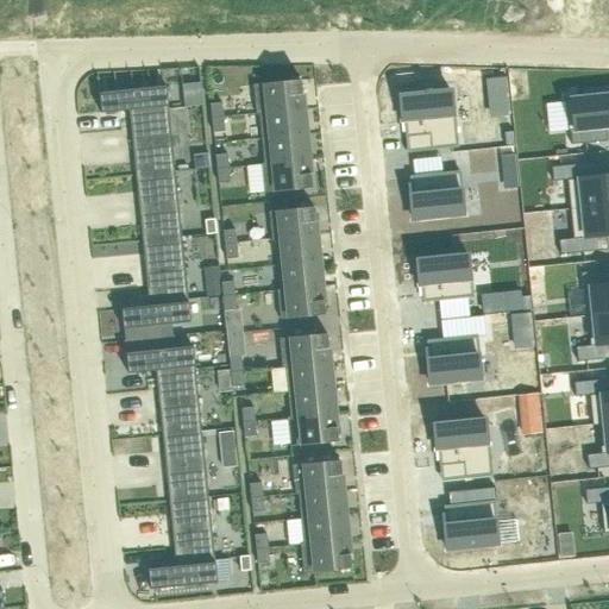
[(301,81),(252,86),(256,115),(258,115),(258,114),(303,110),(301,81)]
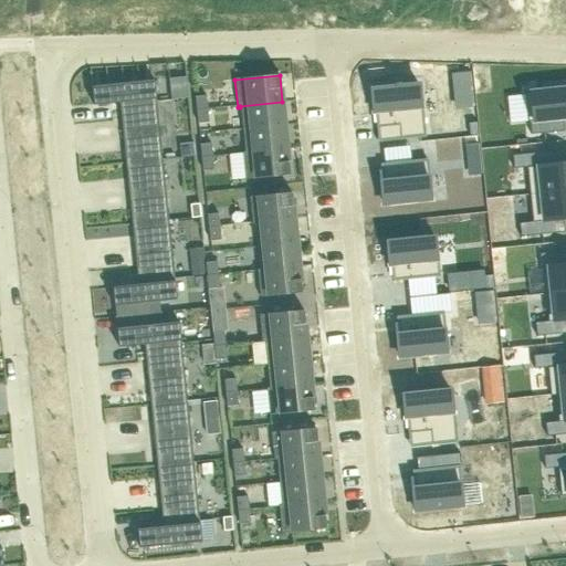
[(154,81),(92,87),(94,106),(119,104),(119,103),(156,100),(154,81)]
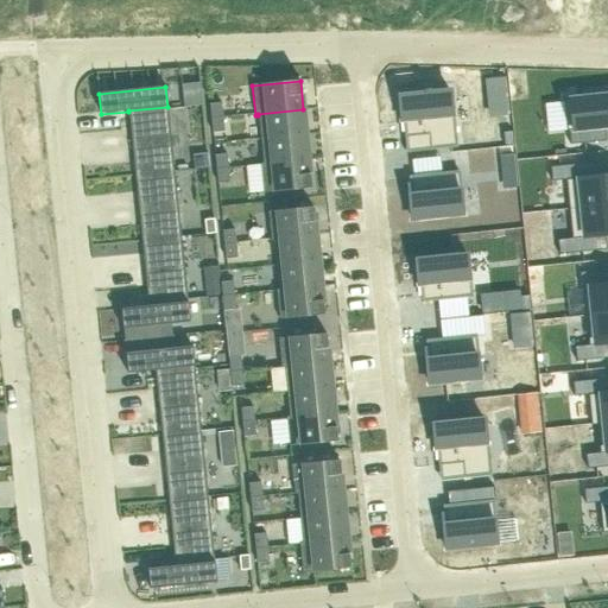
[(424,94),(399,96),(401,121),(404,121),(406,138),(428,135),(430,150),(456,147),(453,113),(451,113),(449,90),(431,93),(431,89),(424,90),(424,94)]
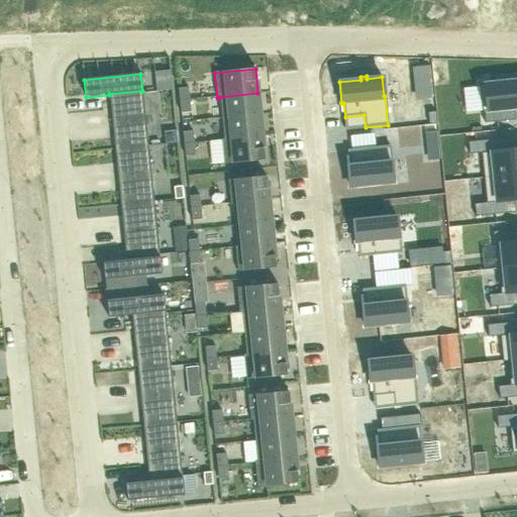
[(480,87),(462,89),(466,113),(482,112),(483,112),(502,110),(516,108),(516,82),(516,77),(498,78),(499,84),(479,86),(480,87)]
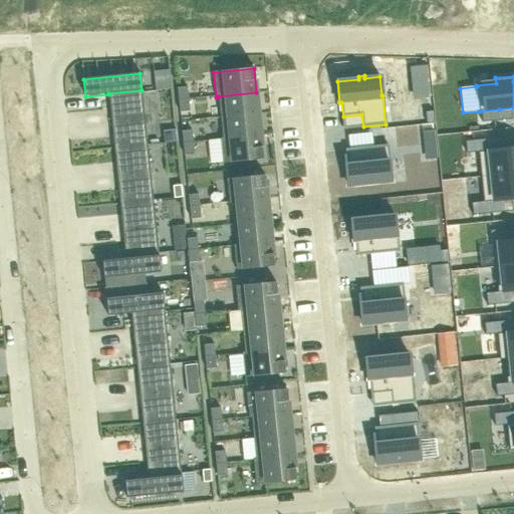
[(170,77),(162,78),(163,90),(171,90),(170,77)]
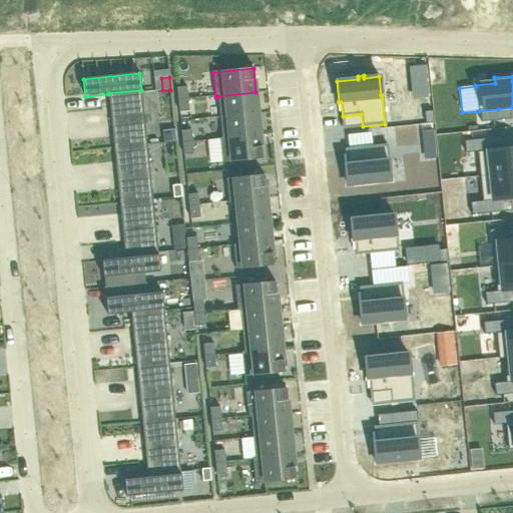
[(413,86),(414,97),(430,95),(428,84),(413,86)]
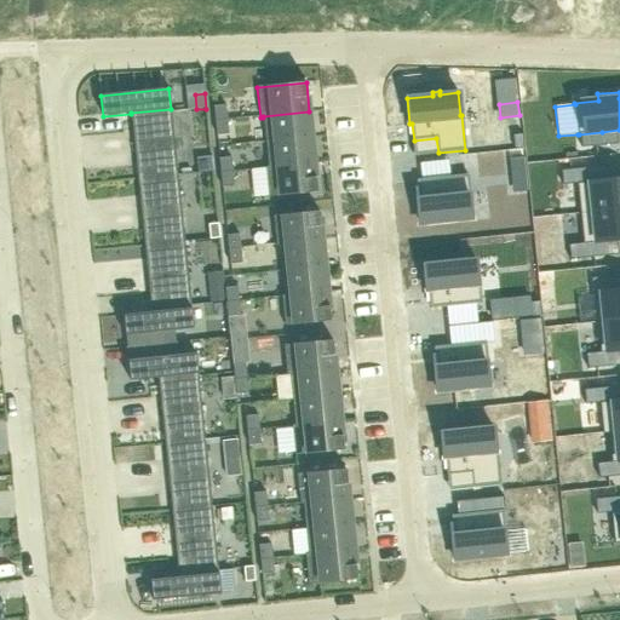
[(225,105),(213,107),(216,121),(228,120),(225,105)]
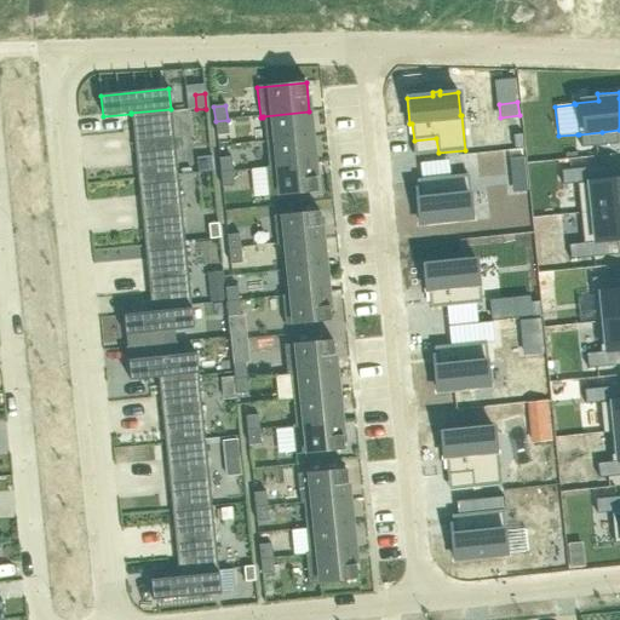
[(171,109),(131,113),(131,114),(138,179),(178,176),(171,109)]
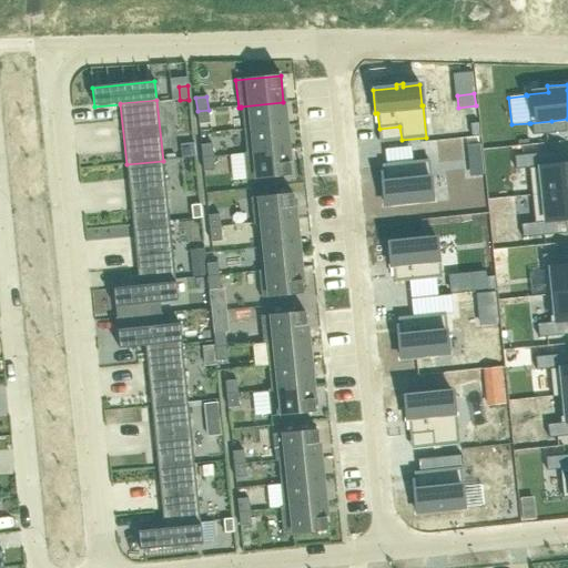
[(283,102),(241,107),(241,108),(244,130),(285,127),(283,102)]
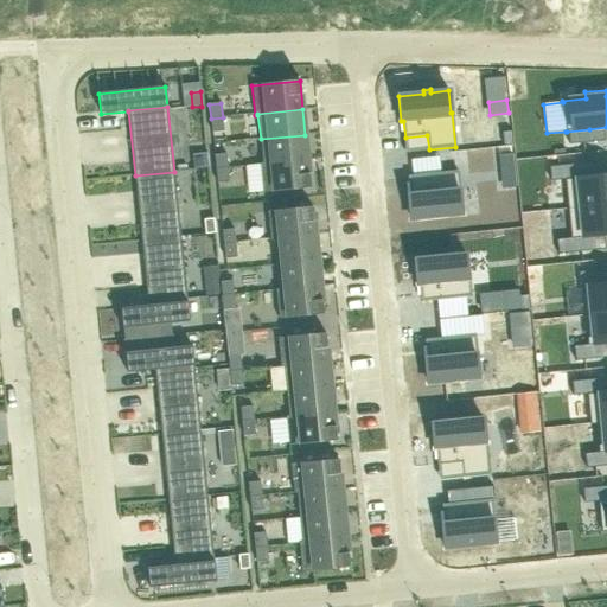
[(223,117),(211,119),(212,133),(224,132),(223,117)]
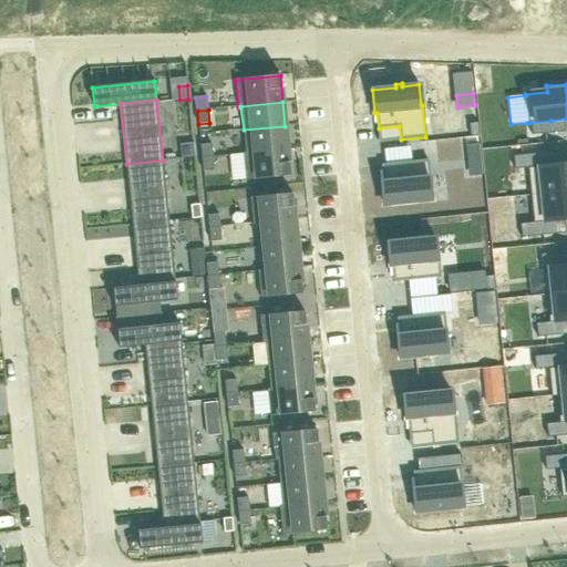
[(550,121),(529,123),(532,136),(552,134),(550,121)]
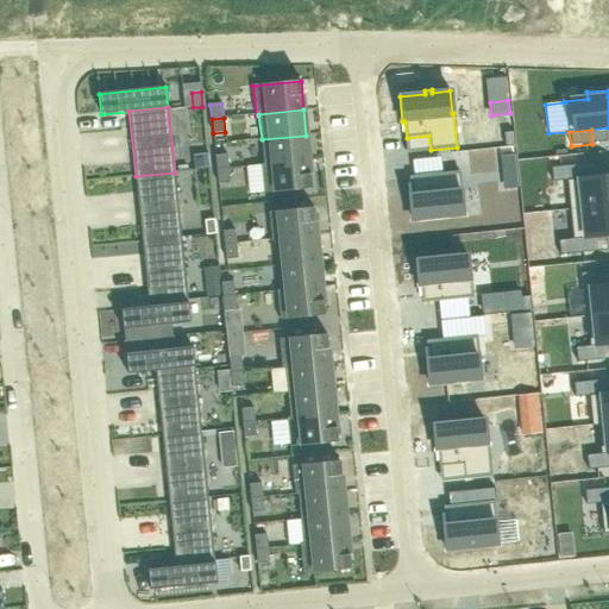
[(513,132),(503,133),(506,148),(515,146),(513,132)]
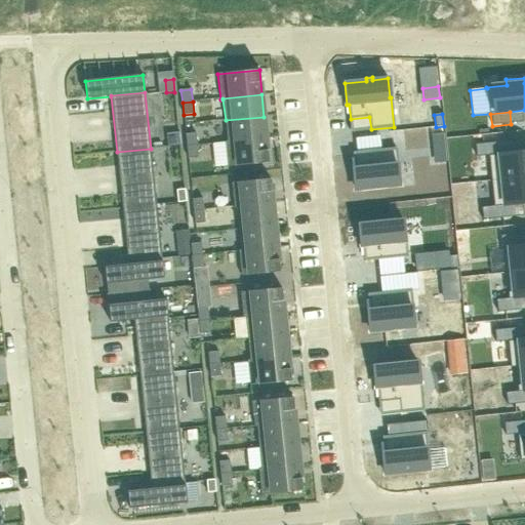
[(264,117),(226,120),(228,142),(228,143),(267,138),(264,117)]
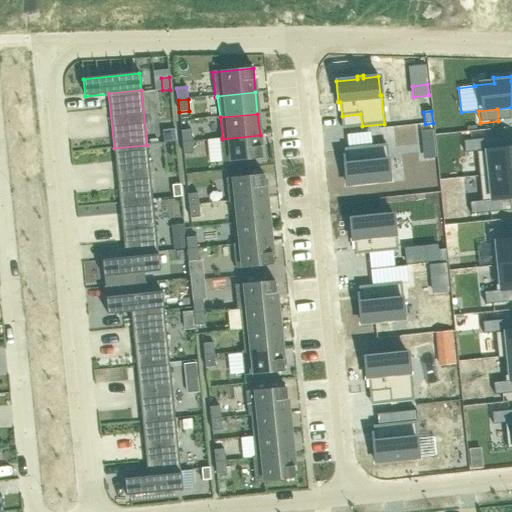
[(174,130),(166,131),(167,143),(176,142),(174,130)]
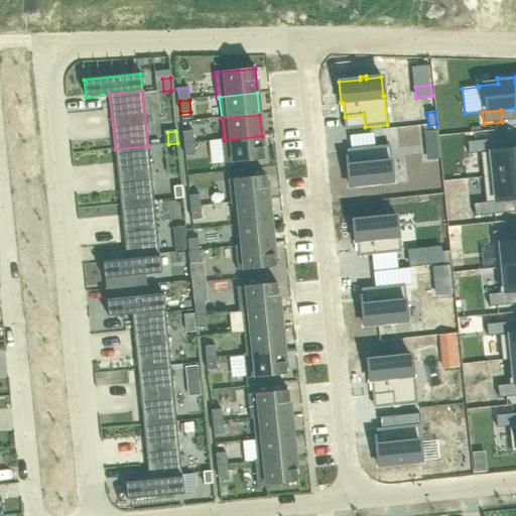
[(192,131),(182,132),(183,144),(194,143),(192,131)]
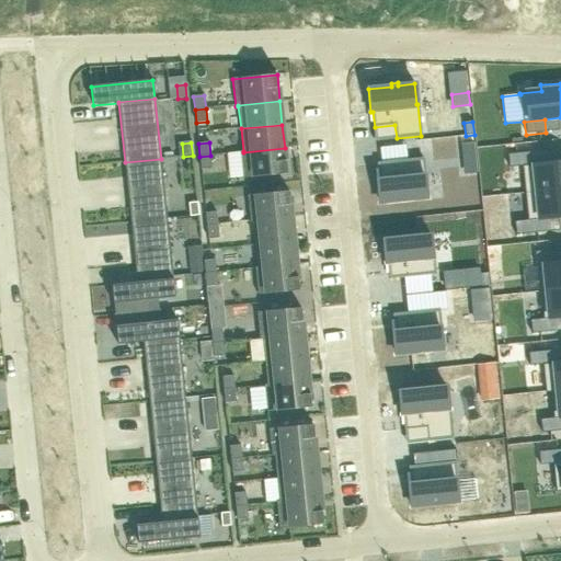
[(473,144),(461,145),(462,159),(474,158),(473,144)]
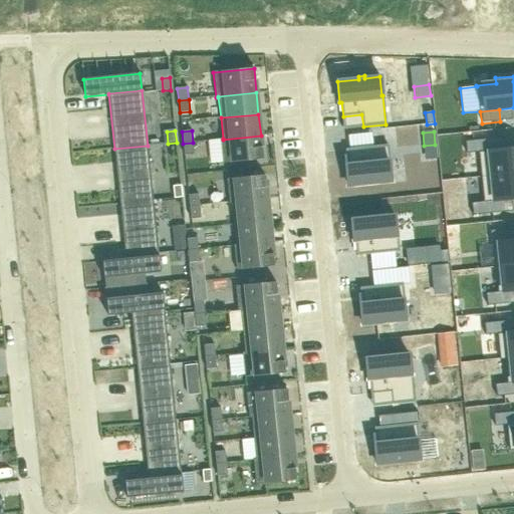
[(223,139),(220,140),(223,164),(263,160),(261,136),(223,140),(223,139)]
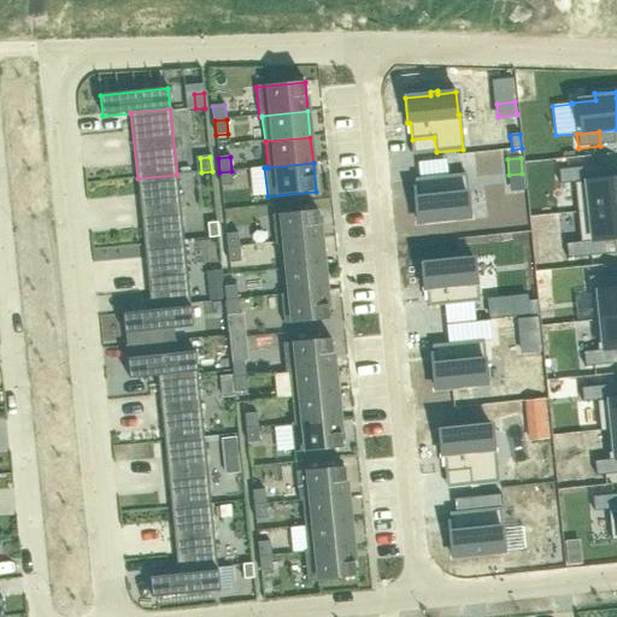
[(568,169),(558,170),(559,184),(570,183),(568,169)]
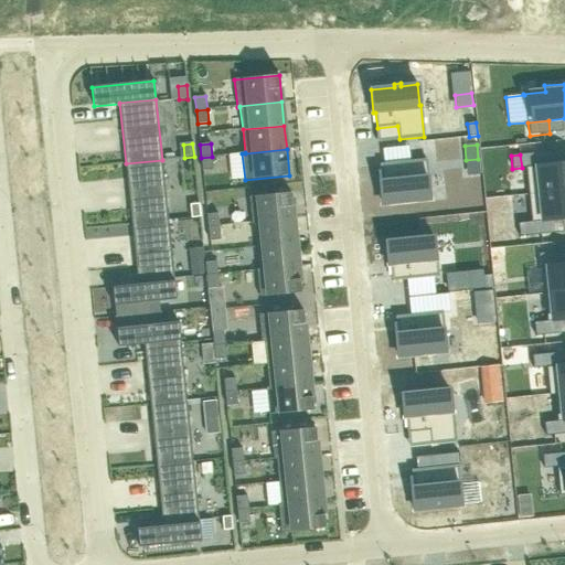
[(212,157),(201,158),(202,171),(213,170),(212,157)]
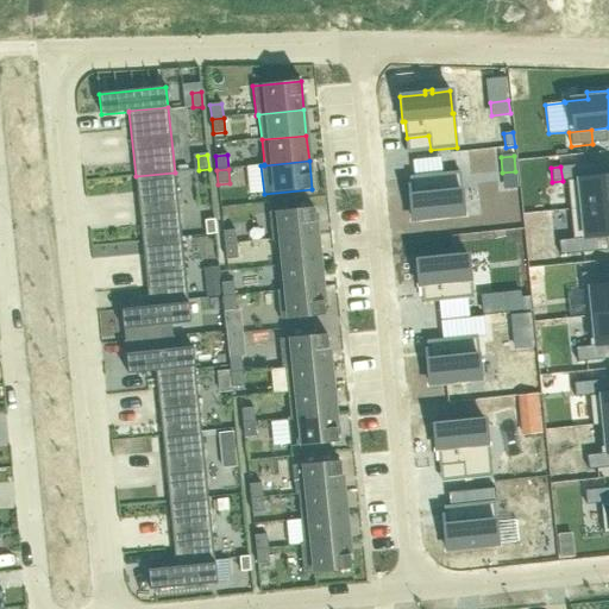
[(175,173),(136,176),(142,242),(181,238),(175,173)]
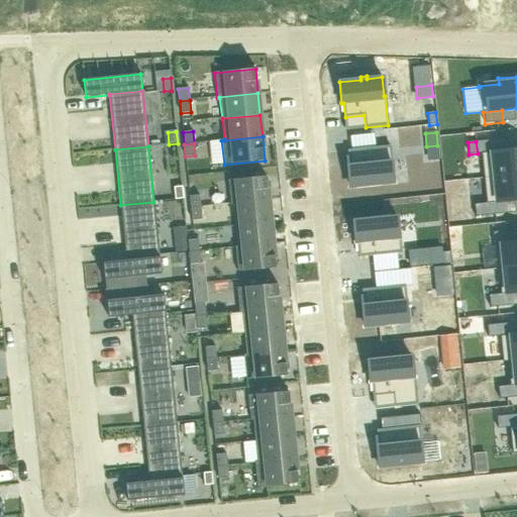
[(349,166),(348,166),(350,187),(393,183),(391,164),(392,164),(391,146),(348,151),(349,166)]
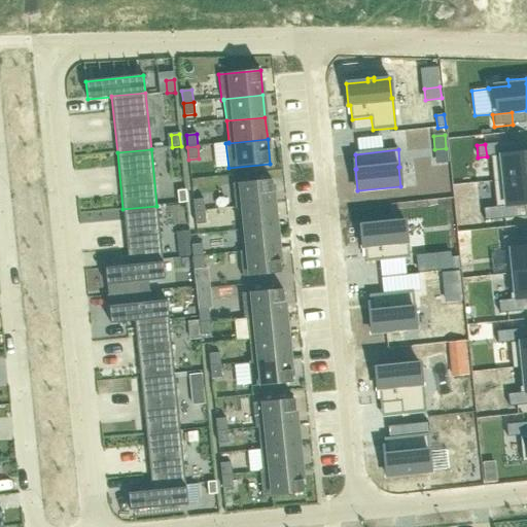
[(526,152),(490,156),(493,182),(526,178),(526,152)]
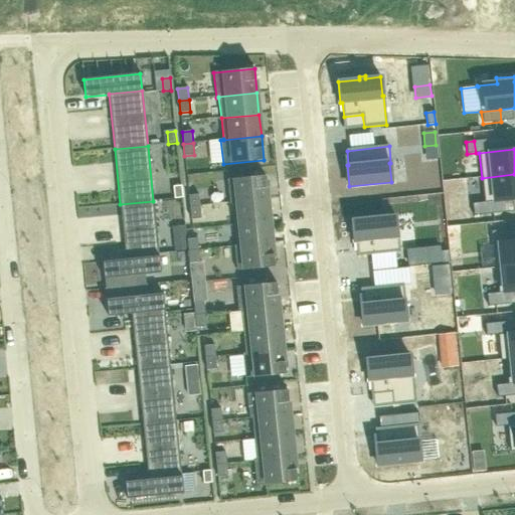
[(514,174),(482,178),(485,202),(514,199),(514,174)]
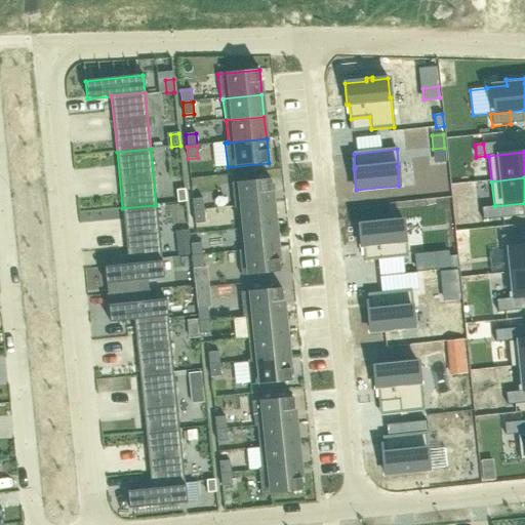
[(271,179),(232,184),(234,209),(237,208),(237,207),(273,204),(271,179)]
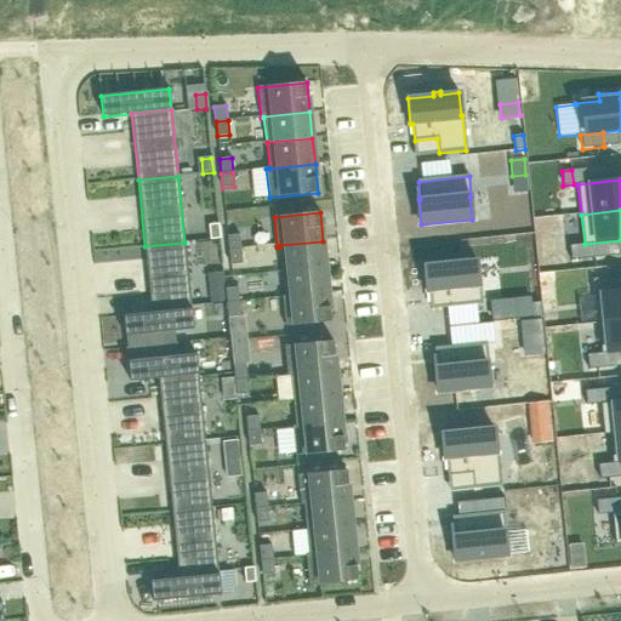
[(218,224),(209,226),(210,240),(220,239),(218,224)]
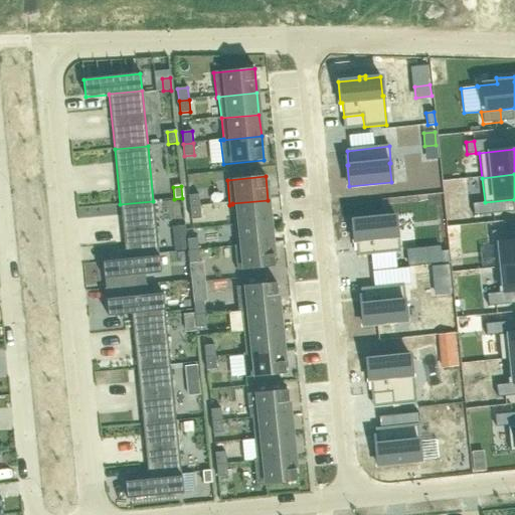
[(198,195),(188,196),(189,208),(200,207),(198,195)]
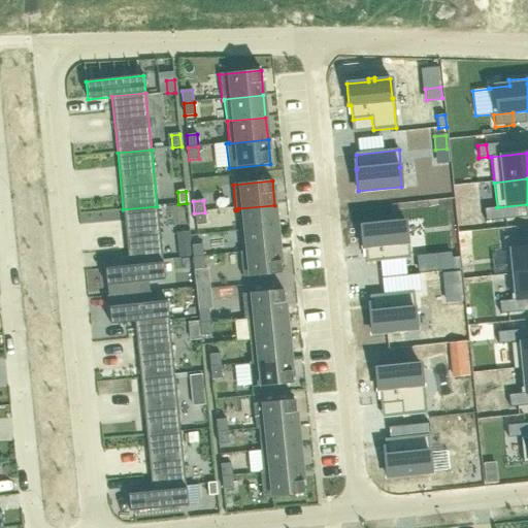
[(274,205),(238,208),(238,209),(240,231),(276,227),(274,205)]
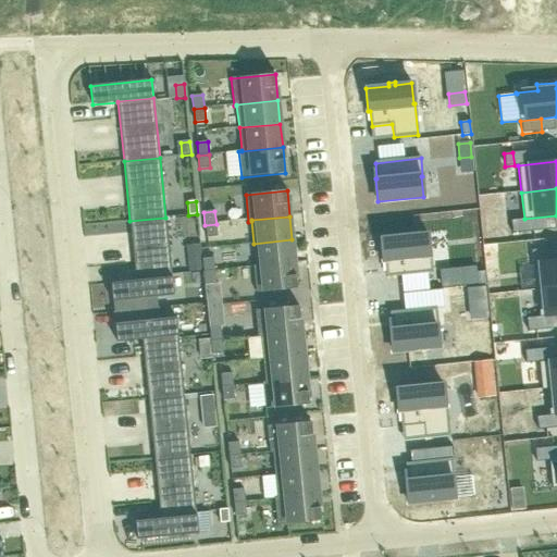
[(165,218),(130,221),(136,281),(136,282),(172,277),(165,218)]
